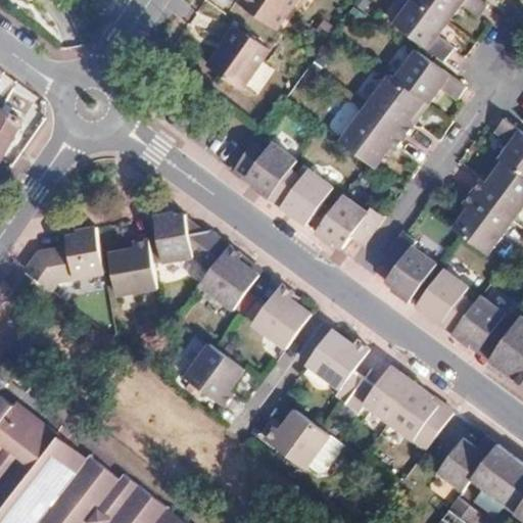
[(237,0),(236,2),(278,32),(300,0),(237,0)]
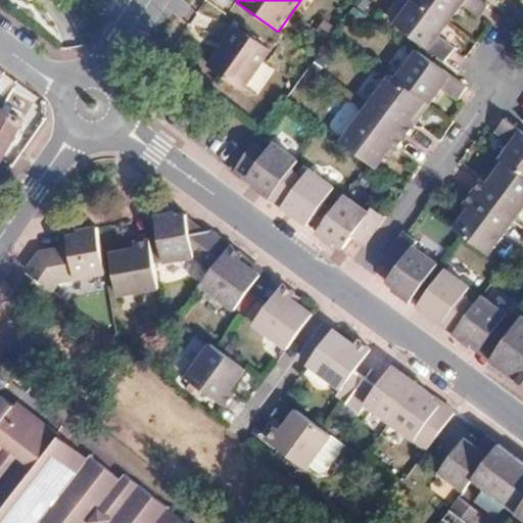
[(352,0),(350,3),(359,8),(363,0),(352,0)]
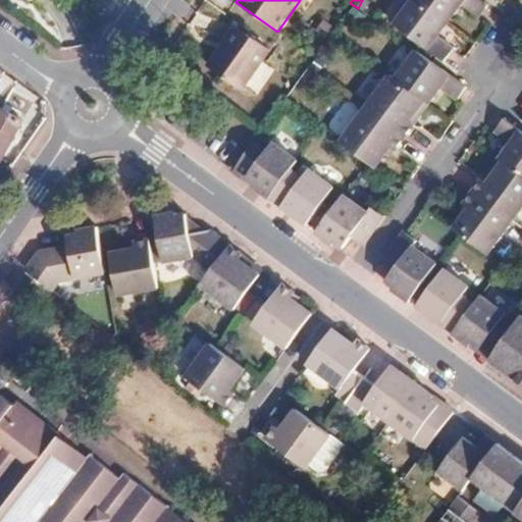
[(451,22),(420,0),(411,0),(394,24),(434,55),(442,62),(452,50),(438,40),(451,22)]
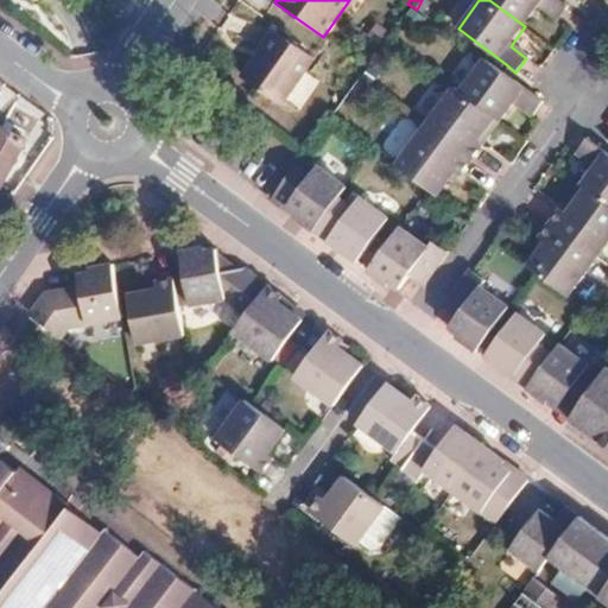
[(557,0),(489,0),(525,26),(538,8),(555,20),(565,6),(557,0)]
